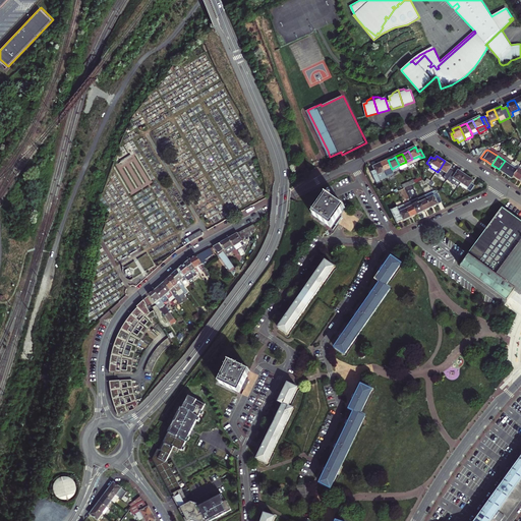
[(381,164),(388,178),(394,174),(393,172),(392,169),(388,160),(385,162),(381,164)]
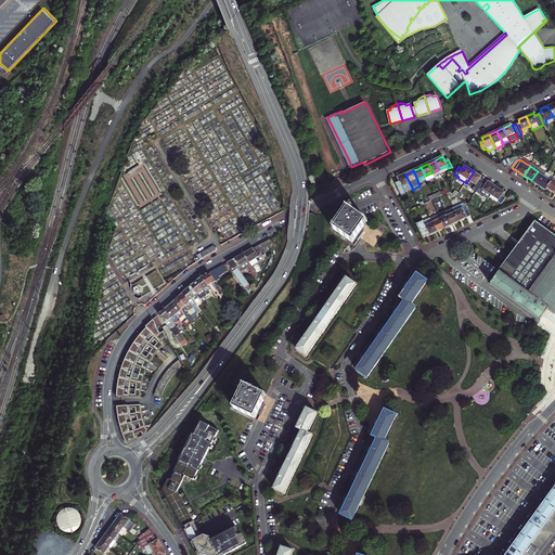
[(477,191),(482,182),(479,180),(481,177),(478,175),(474,171),(466,183),(464,184),(476,192),(477,191)]
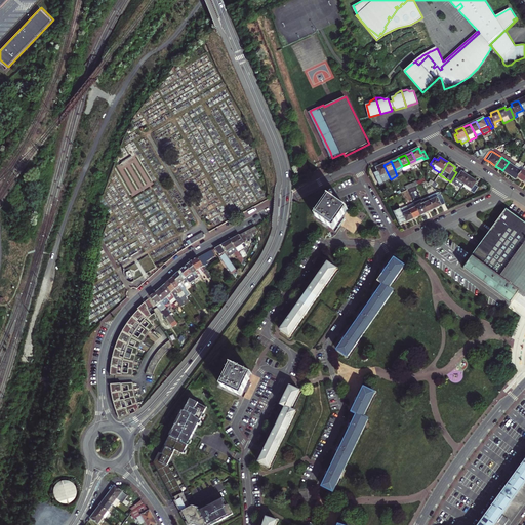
[(516,166),(509,162),(502,170),(507,173),(510,175),(516,166)]
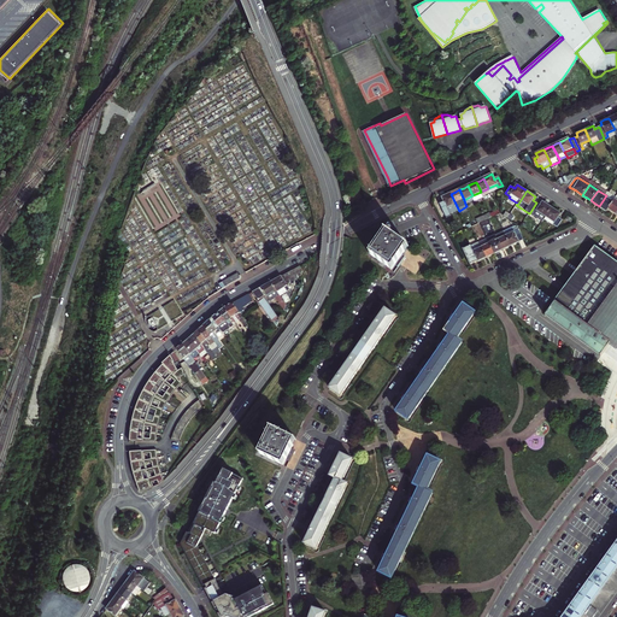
[(451,215),(459,211),(451,194),(447,195),(442,198),(445,204),(441,205),(447,218),(452,216),(451,215)]
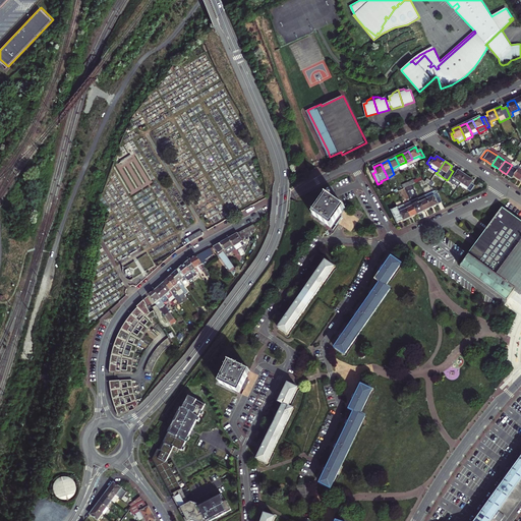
[(518,170),(512,165),(506,174),(509,176),(513,178),(514,176),(518,170)]
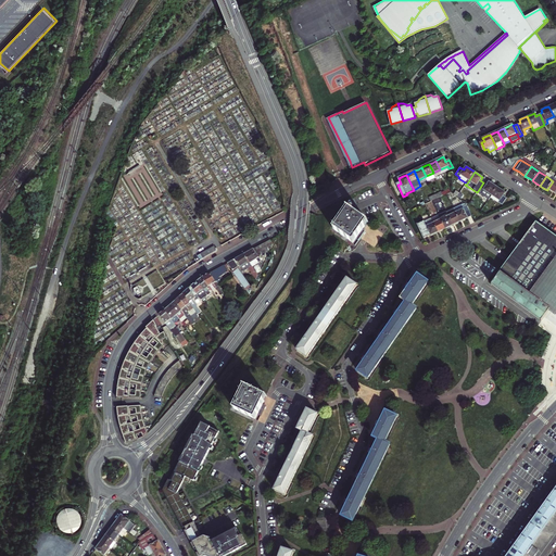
[(490,199),(491,197),(492,194),(497,187),(493,184),(490,181),(487,185),(483,182),(478,191),(490,199)]
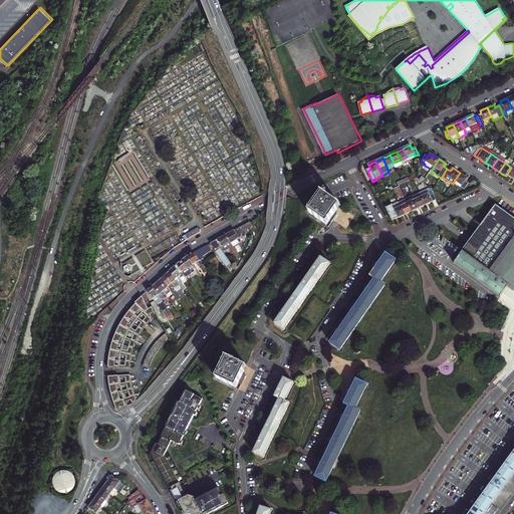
[(455,180),(463,185),(461,187),(465,189),(469,183),(466,181),(468,178),(464,176),(460,173),(455,180)]
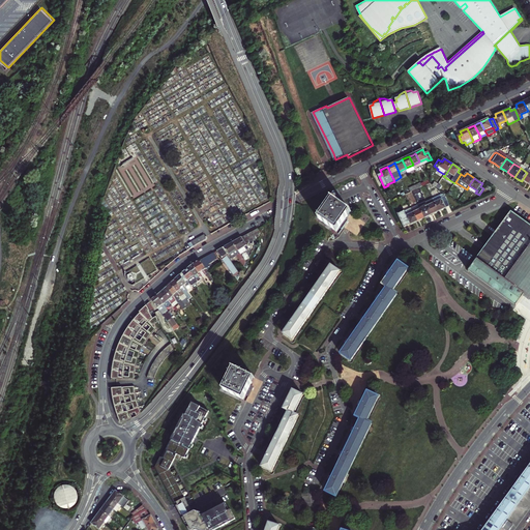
[(443,195),(433,200),(435,203),(439,212),(445,209),(450,207),(445,197),(443,195)]
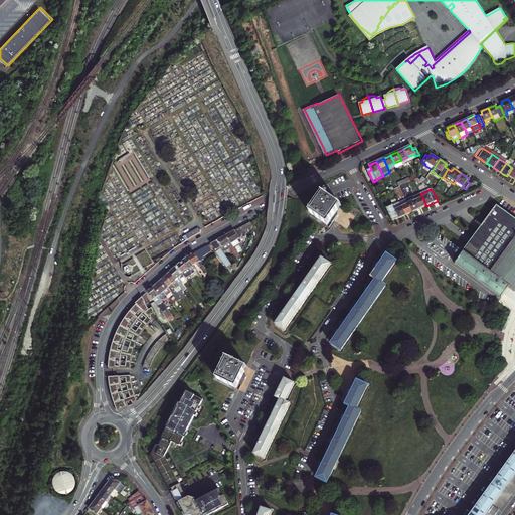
[(322,194),(309,213),(327,225),(331,219),(336,213),(340,206),(327,197),(328,196),(325,194),(324,195),(322,194)]
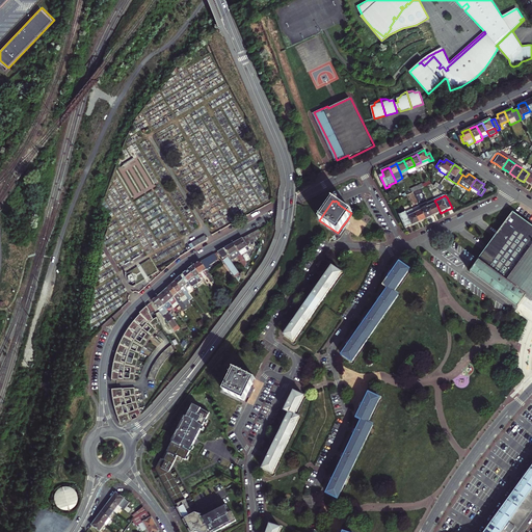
[(436,204),(429,207),(433,216),(437,214),(441,213),(436,204)]
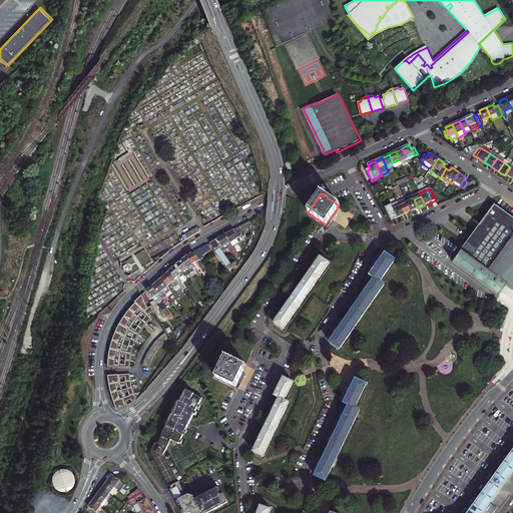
[(414,199),(408,203),(412,211),(415,209),(418,208),(414,199)]
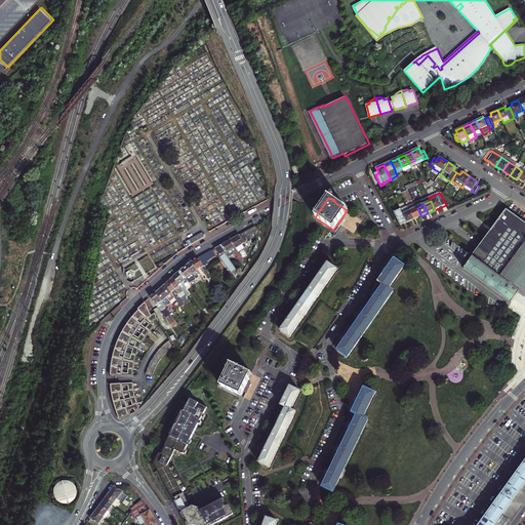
[(421,216),(417,208),(410,211),(414,219),(418,218),(421,216)]
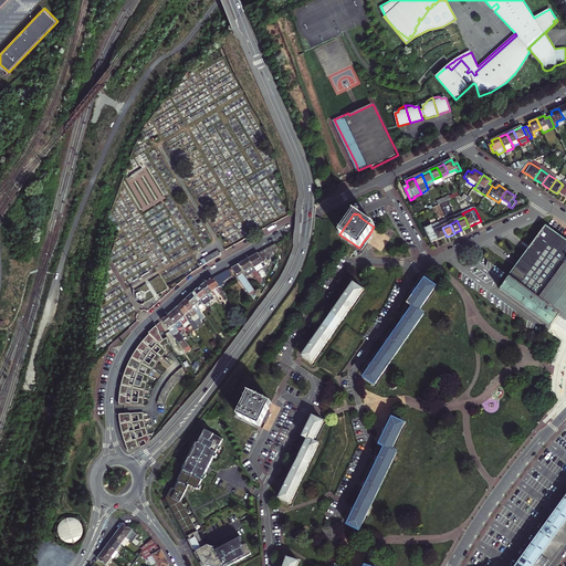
[(442,228),(433,231),(431,227),(425,230),(431,243),(438,240),(439,241),(440,240),(447,237),(442,228)]
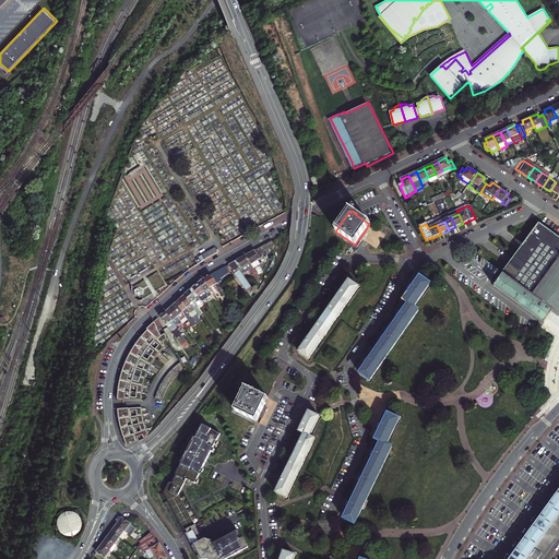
[(558,238),(540,226),(542,225),(540,224),(495,287),(495,288),(496,287),(545,322),(544,323),(546,324),(554,312),(557,314),(558,316),(558,238)]
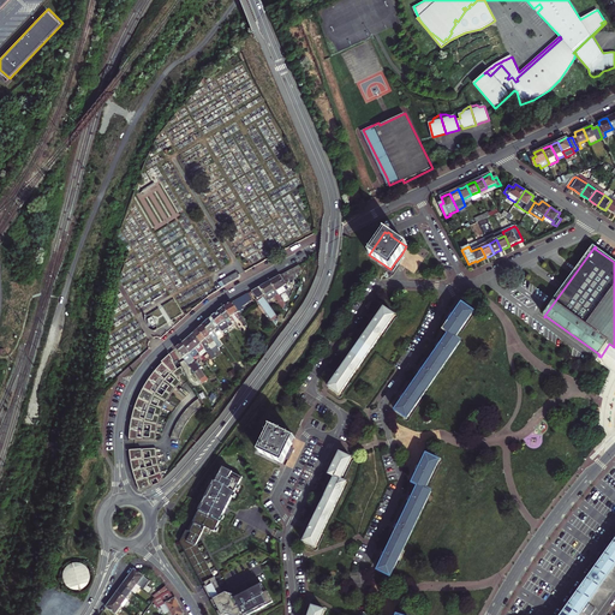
[(288,286),(286,282),(300,272),(302,269),(299,264),(275,278),(269,281),(276,291),(285,286),(286,288),(288,286)]
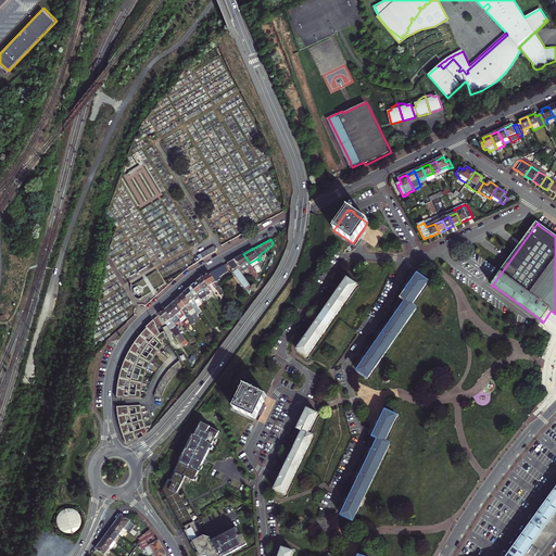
[(240,256),(236,258),(240,267),(243,272),(248,268),(254,277),(258,275),(250,263),(243,254),(240,256)]
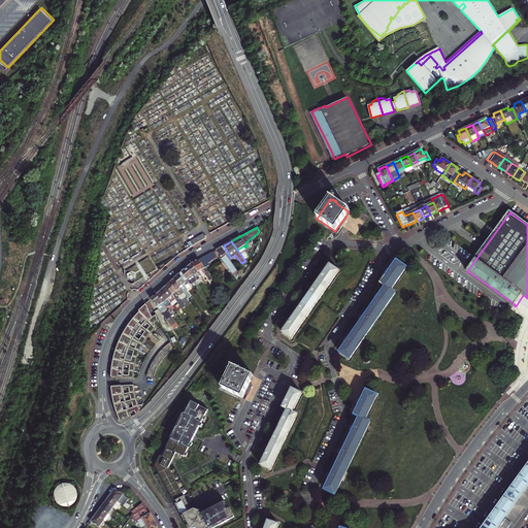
[(228,254),(224,245),(223,245),(221,248),(217,250),(237,278),(240,271),(239,273),(227,256),(228,254)]
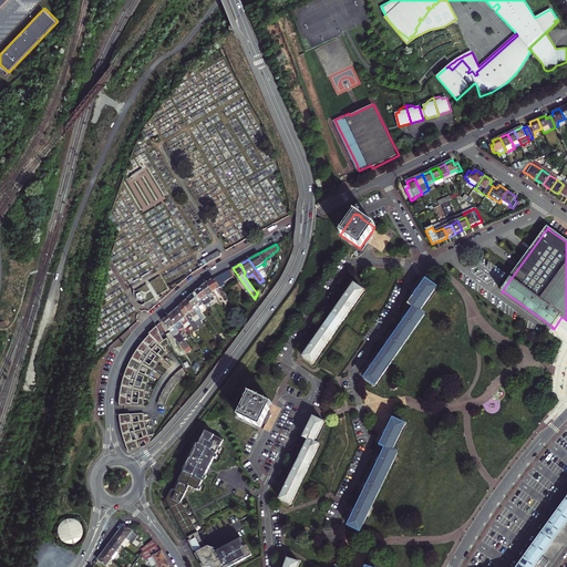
[(224,274),(218,277),(223,284),(234,277),(229,270),(224,274)]
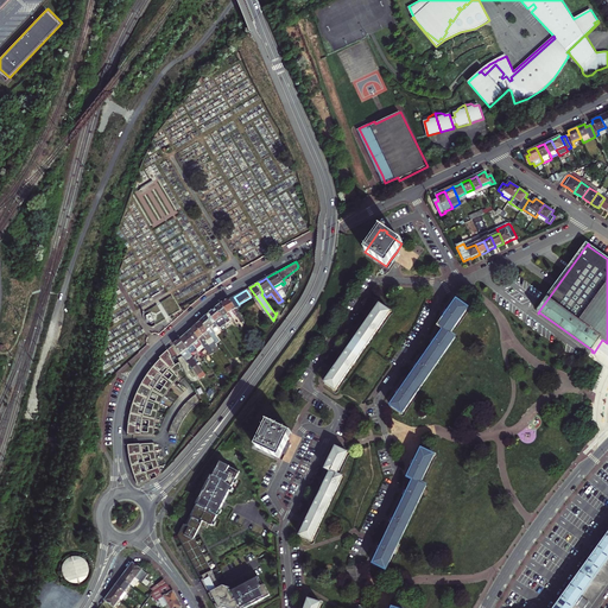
[(276,315),(277,312),(266,297),(263,292),(261,295),(276,315)]
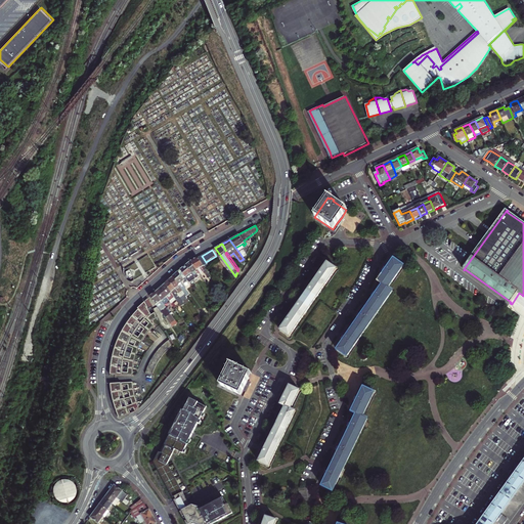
[(130,281),(131,281),(132,282),(158,267),(149,253),(124,269),(123,271),(123,273),(124,275),(125,276),(127,278),(128,280),(129,280),(130,281)]
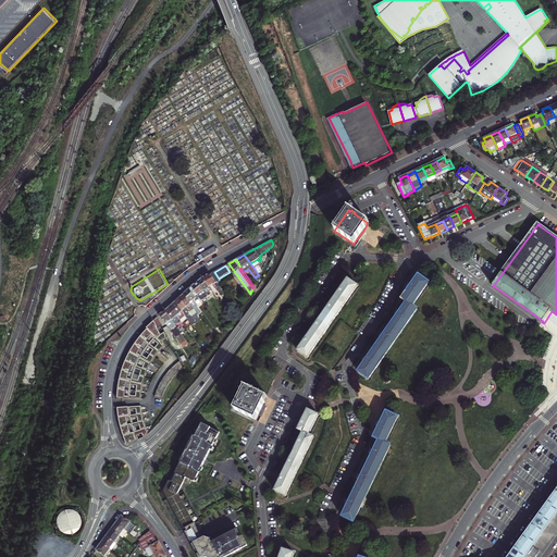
[(208,276),(203,279),(210,287),(213,292),(217,288),(223,296),(225,294),(219,285),(217,282),(215,281),(211,274),(210,275),(208,276)]
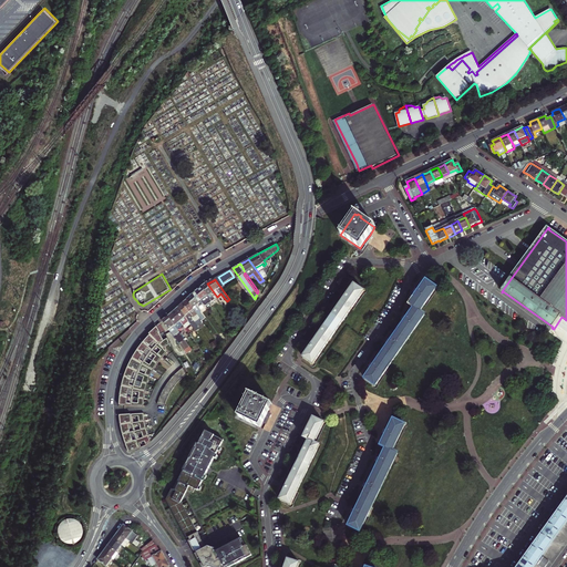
[(377,385),(425,315),(420,311),(436,288),(426,280),(420,290),(418,294),(410,305),(414,308),(408,318),(405,321),(392,341),(389,344),(375,364),(372,369),(366,379),(377,385)]
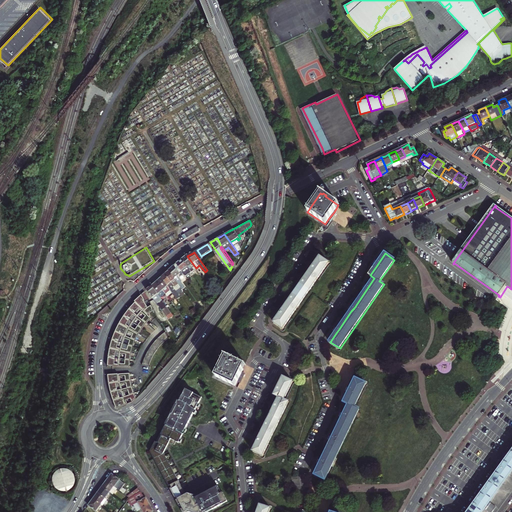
[(185,258),(183,260),(188,266),(189,268),(191,271),(192,273),(195,271),(191,265),(193,264),(187,256),(185,258)]
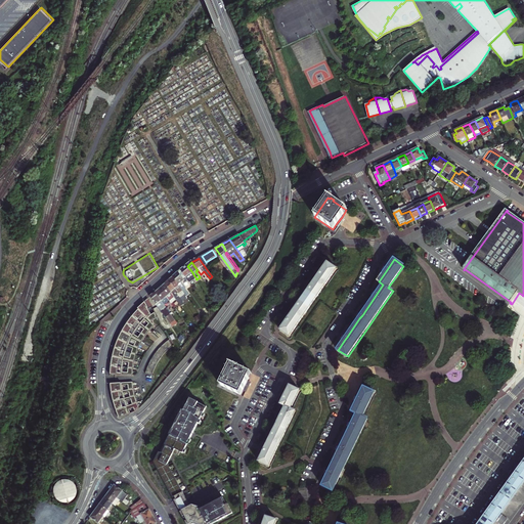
[(320,271),(319,272),(316,275),(316,276),(317,277),(311,287),(310,286),(309,287),(306,291),(307,292),(299,304),(298,303),(297,304),(295,307),(294,308),(295,309),(289,319),(288,318),(287,319),(284,323),(285,324),(279,332),(289,338),(336,270),(326,264),(321,271),(320,271)]
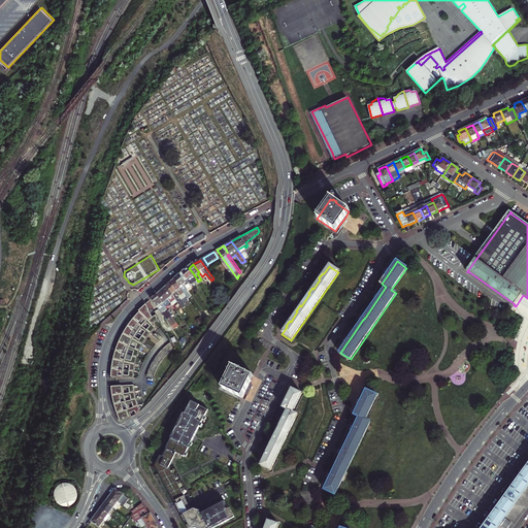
[(183,272),(188,279),(189,282),(192,285),(198,281),(197,279),(195,276),(194,274),(189,268),(186,269),(183,272)]
